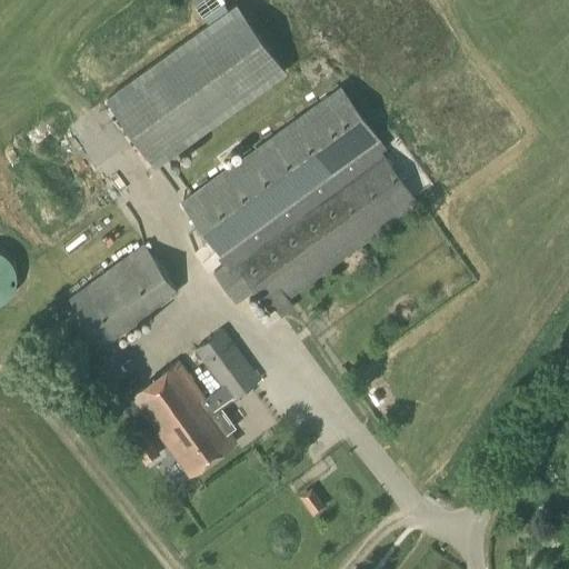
[(202,15),(207,21),(103,97),(152,165),(283,69),(232,2),(227,7),(222,0),(198,0),(193,3),(202,15)]
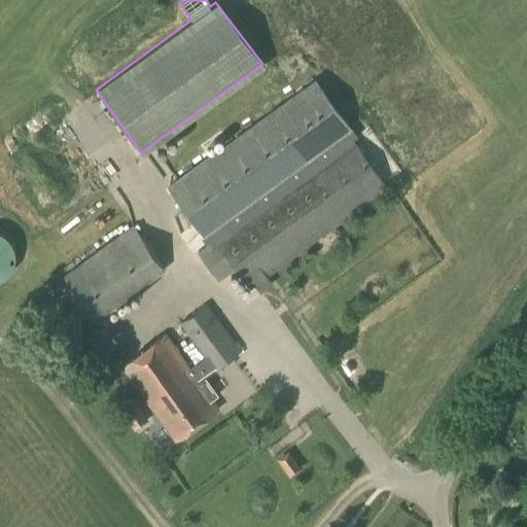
[(169,186),(183,208),(178,211),(187,223),(192,220),(209,243),(198,251),(218,280),(230,272),(244,291),(249,288),(254,295),(266,287),(259,280),(468,129),(392,24),(169,186)]
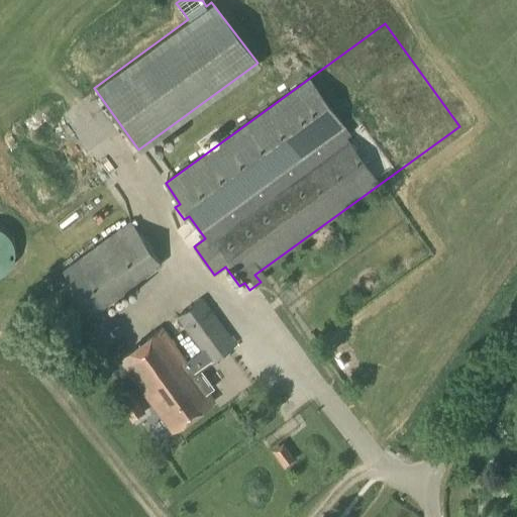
[(109,304),(162,266),(130,221),(61,272),(89,313),(107,301),(109,304)]
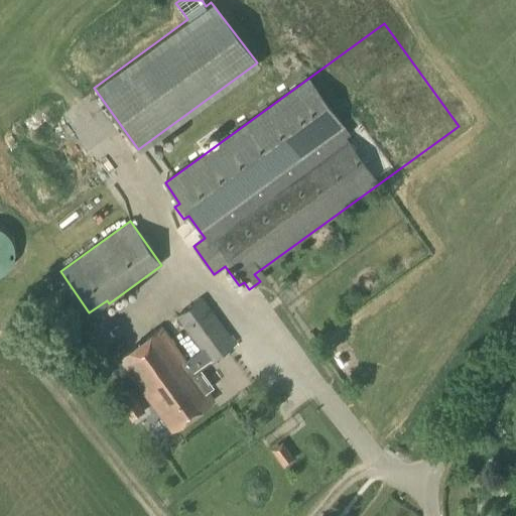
[(0,274),(0,275),(4,272),(8,269),(11,265),(13,261),(14,256),(14,251),(14,247),(13,242),(10,238),(8,234),(4,230),(0,228),(0,227),(0,274)]
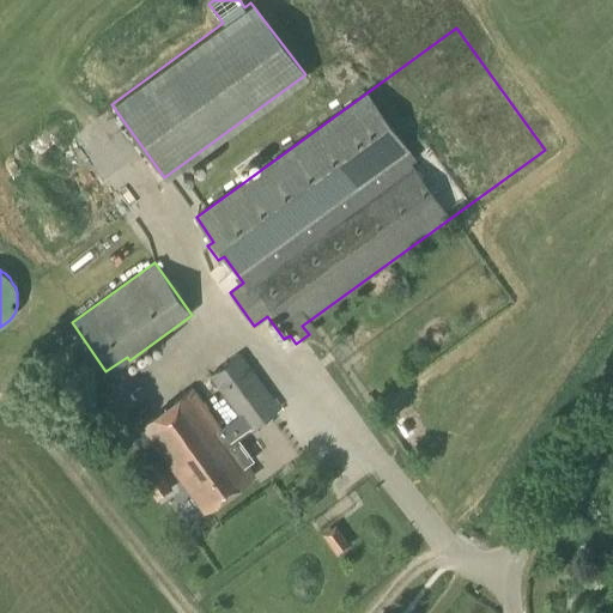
[(238,439),(280,408),(241,353),(210,376),(238,416),(220,429),(192,389),(141,425),(205,514),(255,477),(247,465),(253,460),(238,439)]
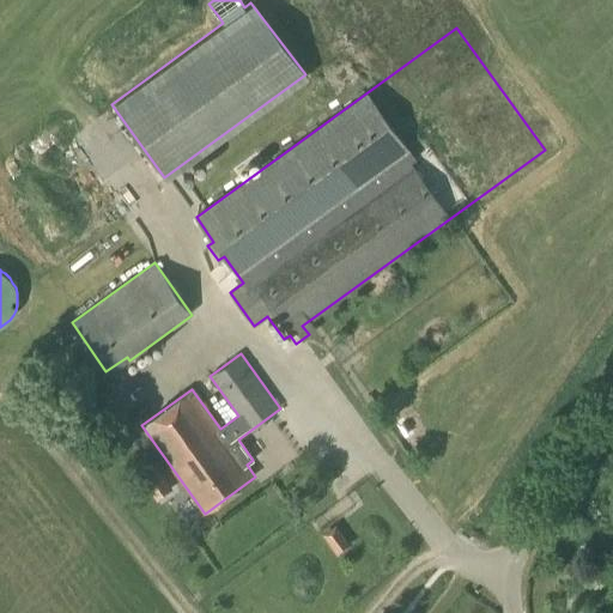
[(165,461),(147,471),(165,501),(182,491),(165,461)]
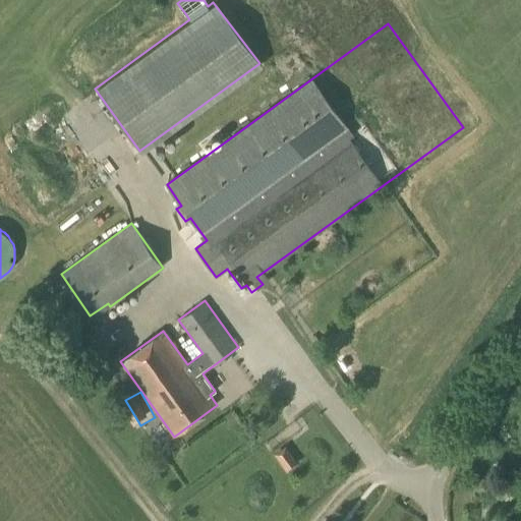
[(294,471),(305,463),(293,446),(282,454),(294,471)]
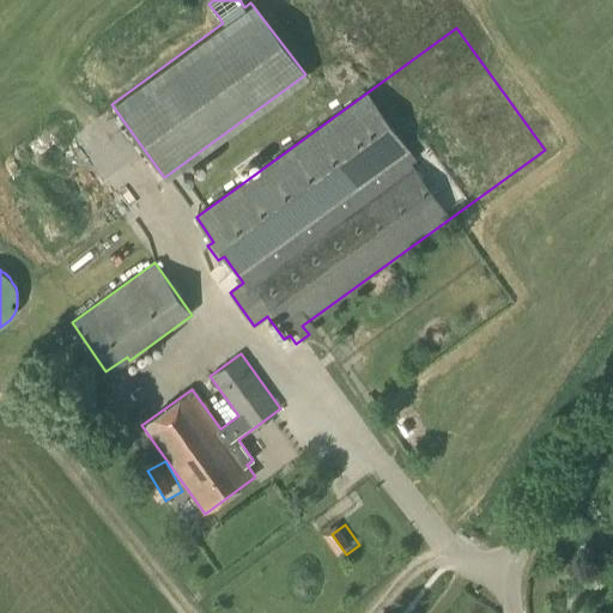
All buildings are outlined.
